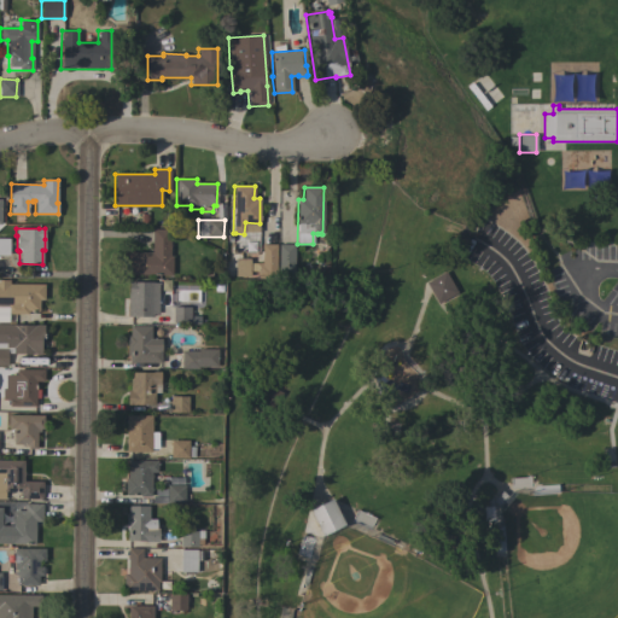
[(127,275),(128,252),(152,254),(152,229),(170,229),(170,256),(172,256),(172,275),(127,275)]
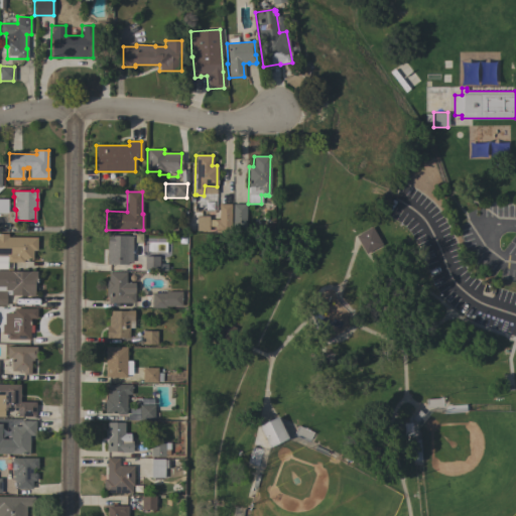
[(230,234),(216,234),(216,226),(210,226),(210,220),(219,220),(219,204),(231,204),(230,234)]
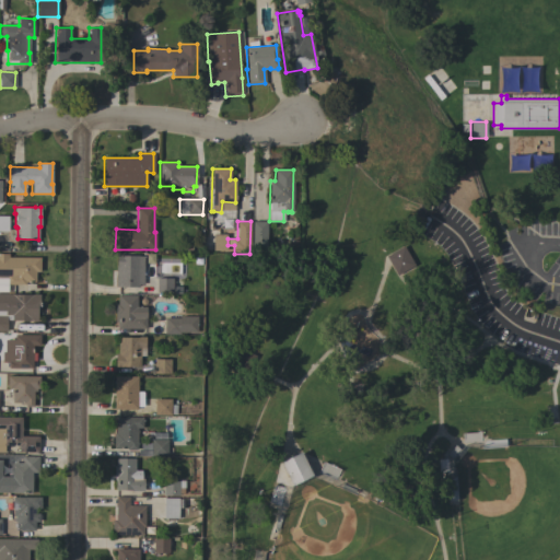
[(267,254),(252,254),(253,221),(267,221),(267,254)]
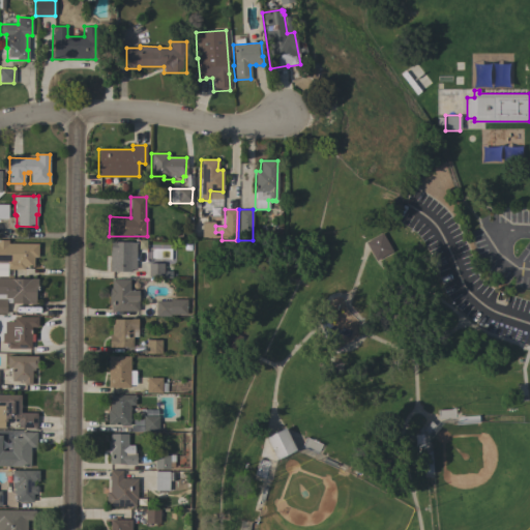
[(214,237),(202,237),(202,223),(200,223),(200,216),(206,216),(206,222),(214,222),(214,237)]
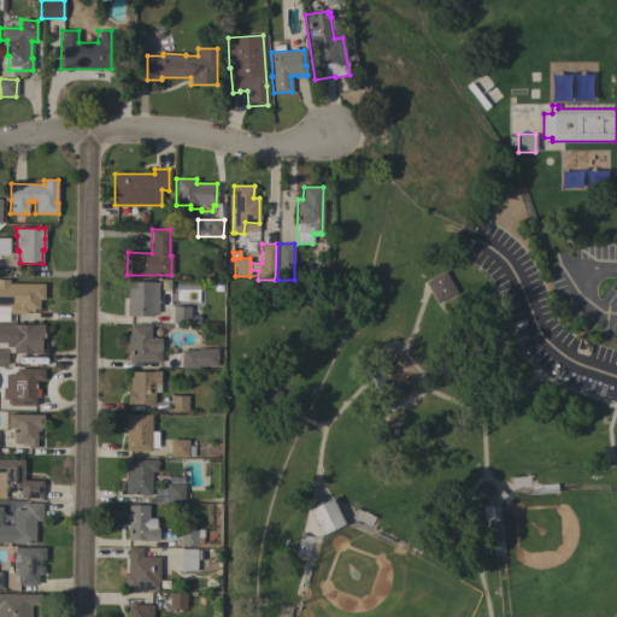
[(444,271),(456,292),(436,304),(424,282),(444,271)]
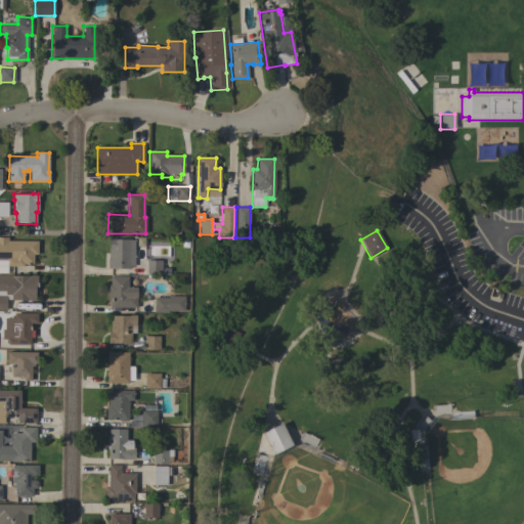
[(37,254),(33,254),(33,264),(24,264),(24,266),(7,266),(7,273),(0,273),(0,260),(7,261),(7,259),(0,259),(0,237),(7,237),(7,241),(38,241),(37,254)]
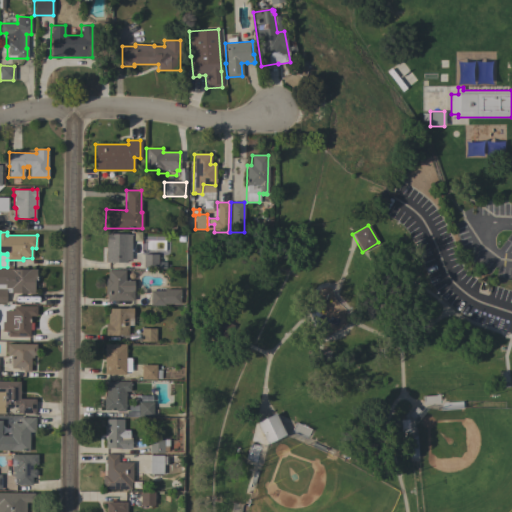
[(106,243),(106,233),(109,233),(109,234),(127,234),(131,234),(131,260),(126,260),(126,262),(106,262),(106,243)]
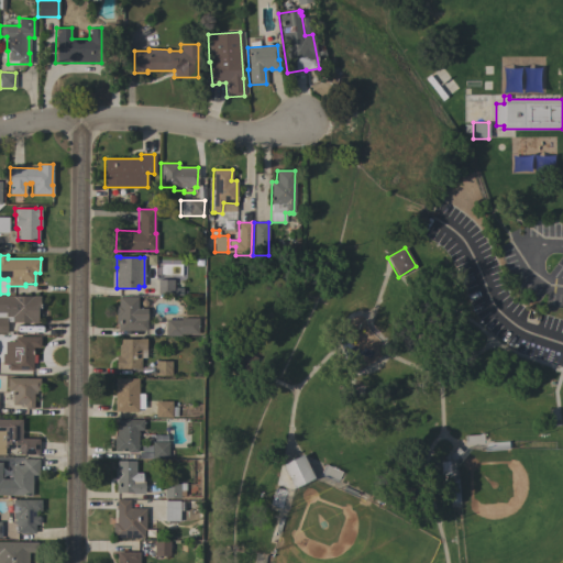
[(157,279),(173,279),(173,294),(157,294),(157,279)]
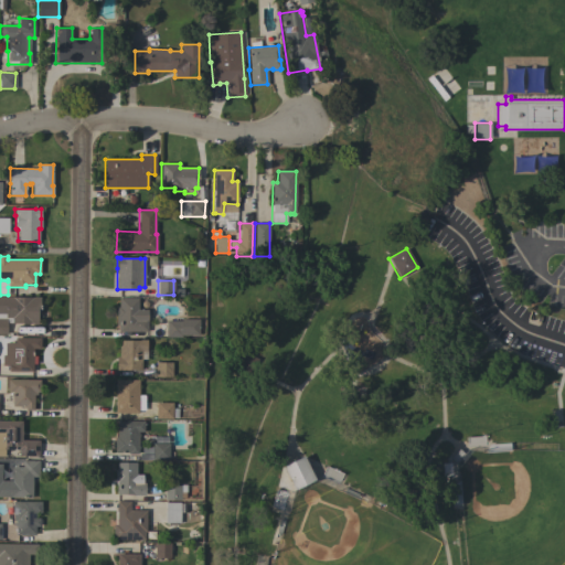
[(0,297),(40,297),(40,316),(38,316),(38,323),(11,323),(11,318),(6,318),(6,313),(0,313),(0,297)]
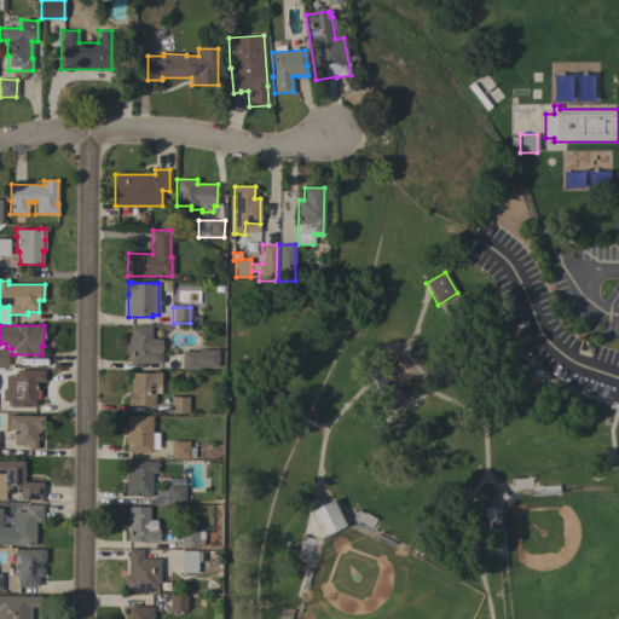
[(129,363),(129,356),(127,356),(127,336),(129,336),(129,327),(151,327),(150,339),(162,340),(161,364),(129,363)]
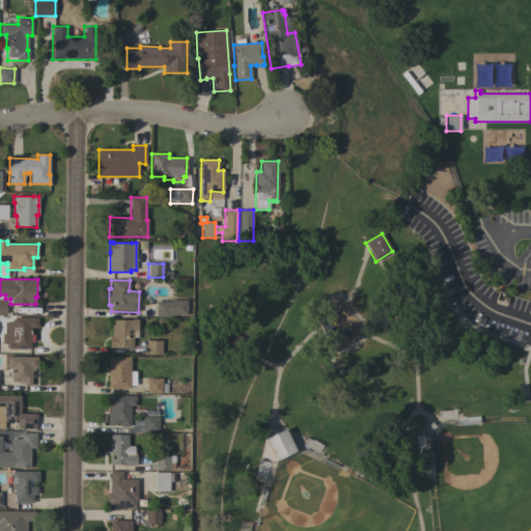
[(187,300),(187,315),(171,315),(171,316),(156,316),(156,301),(169,302),(171,300),(187,300)]
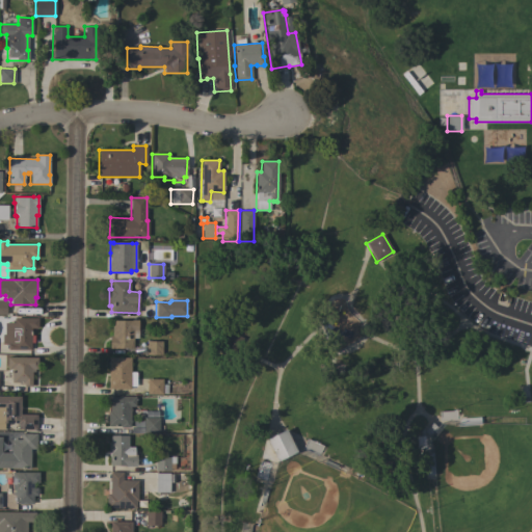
[(37,318),(37,329),(31,328),(30,335),(32,335),(32,339),(30,339),(30,350),(7,349),(7,344),(1,344),(1,335),(4,335),(4,322),(14,322),(14,318),(37,318)]
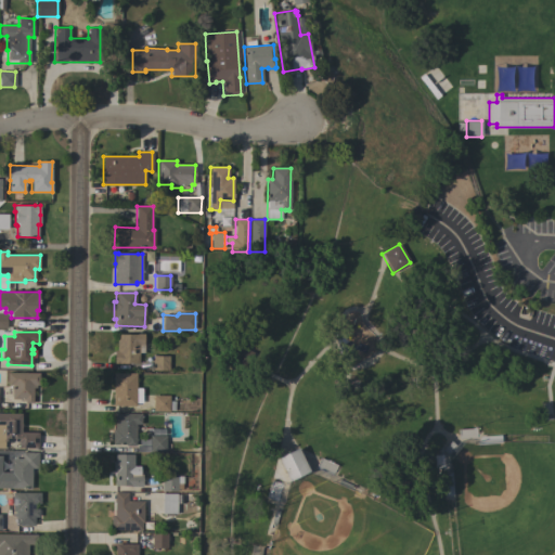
[(119,363),(119,364),(114,364),(114,350),(117,350),(117,334),(137,334),(144,334),(143,352),(139,352),(139,363),(119,363)]
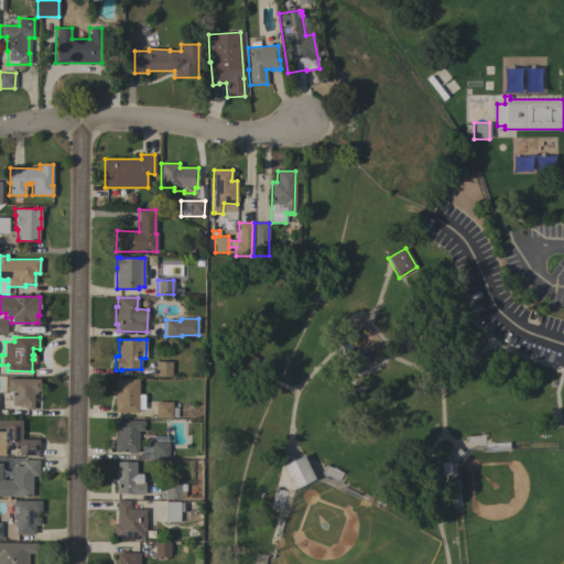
[(155,361),(171,362),(171,377),(155,377),(155,361)]
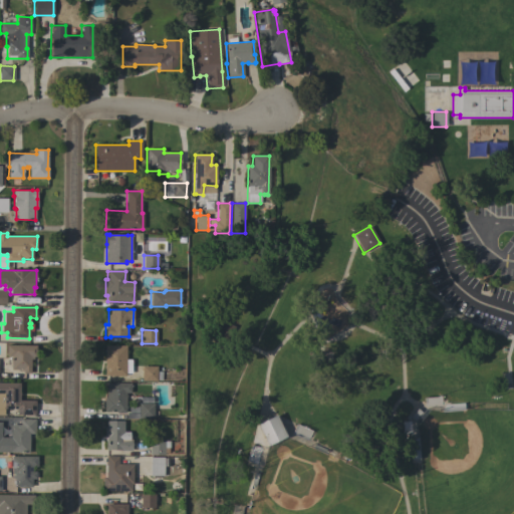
[(36,345),(36,356),(33,356),(33,359),(30,359),(30,373),(22,373),(22,371),(22,369),(11,369),(11,356),(6,356),(6,345),(36,345)]
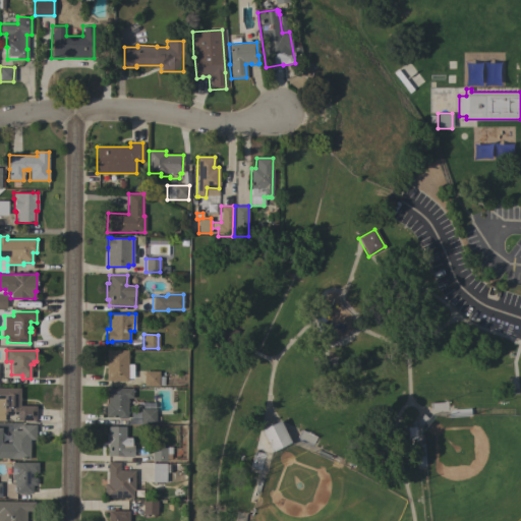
[(106,350),(128,350),(127,364),(133,364),(133,378),(127,378),(127,382),(105,381),(106,350)]
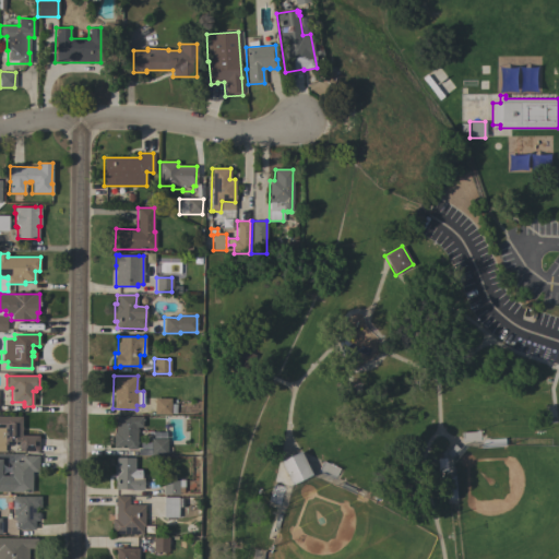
[(154,397),(170,397),(170,404),(176,404),(176,414),(170,414),(170,415),(154,415),(154,397)]
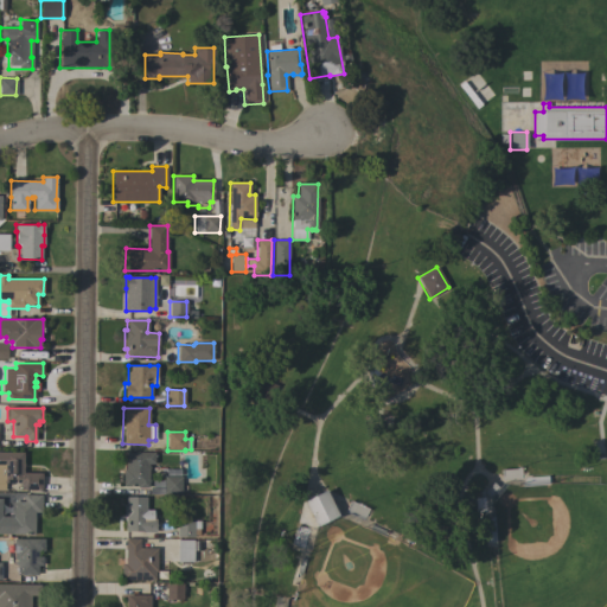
[(0,490),(0,452),(23,452),(23,473),(42,473),(42,490),(19,490),(19,483),(5,483),(5,491),(0,490)]
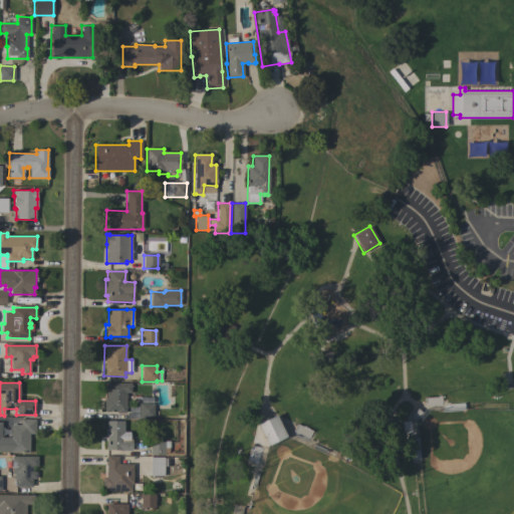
[(131,382),(131,396),(126,396),(126,409),(125,409),(125,413),(116,413),(116,412),(103,411),(103,398),(105,398),(105,382),(131,382)]
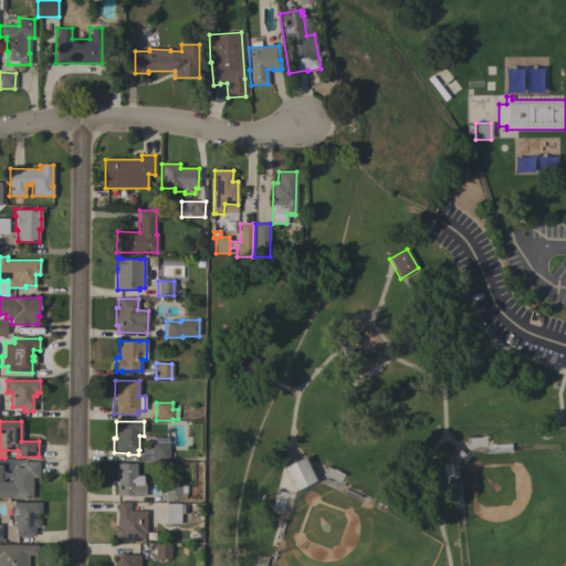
[(510,443),(510,452),(486,453),(485,451),(490,444),(510,443)]
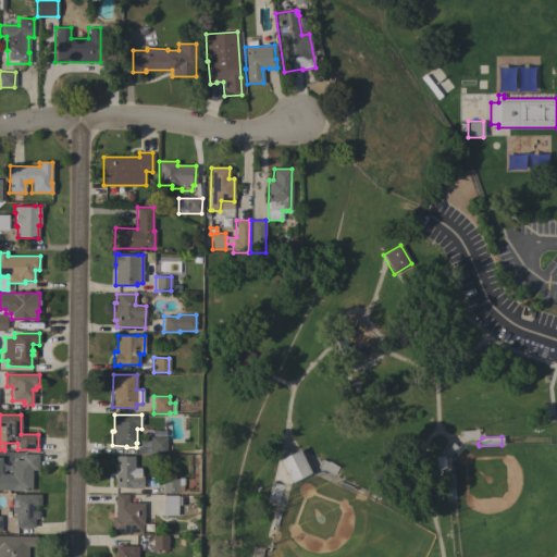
[(166,437),(165,453),(149,453),(149,454),(136,454),(137,447),(139,447),(139,441),(150,441),(150,437),(166,437)]
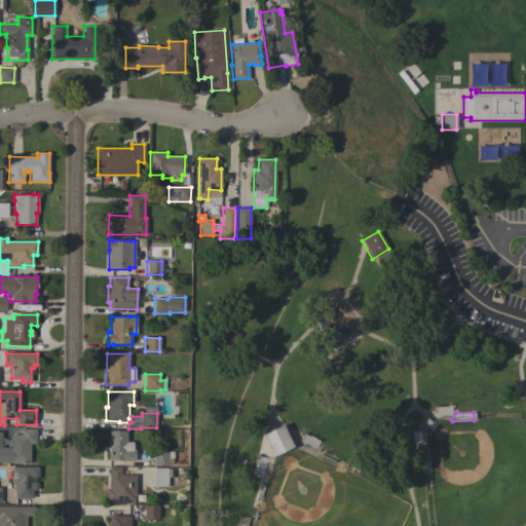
[(293,447),(274,456),(263,434),(282,424),(293,447)]
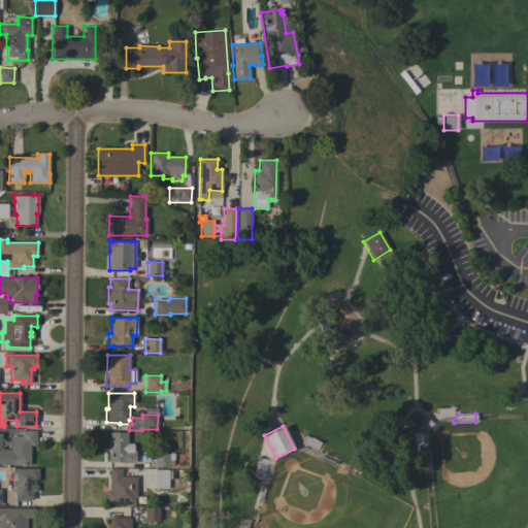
[(25,465),(25,464),(0,464),(0,433),(1,433),(1,449),(11,449),(11,436),(21,436),(21,430),(36,430),(36,446),(30,446),(30,465),(25,465)]
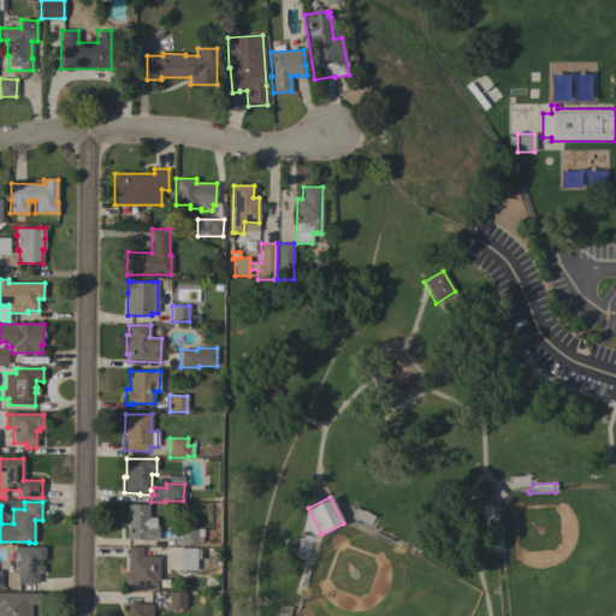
[(126,525),(125,525),(125,513),(126,513),(128,504),(148,504),(148,519),(155,519),(155,526),(158,526),(158,540),(144,540),(144,539),(126,539),(126,525)]
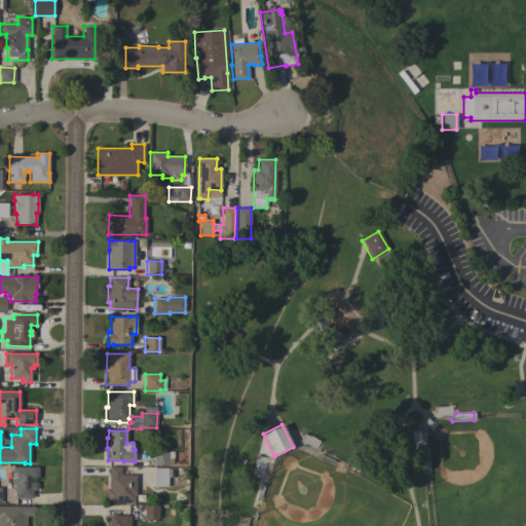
[(427,447),(427,448),(428,448),(429,470),(421,470),(420,452),(427,447)]
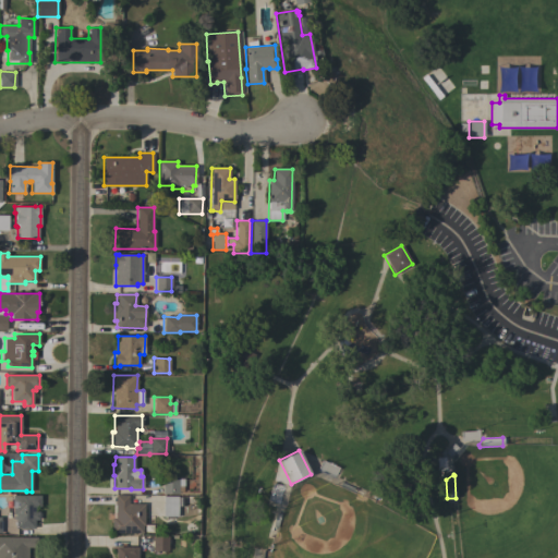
[(162,494),(162,480),(178,480),(178,478),(184,478),(184,486),(183,486),(183,492),(179,492),(179,494),(162,494)]
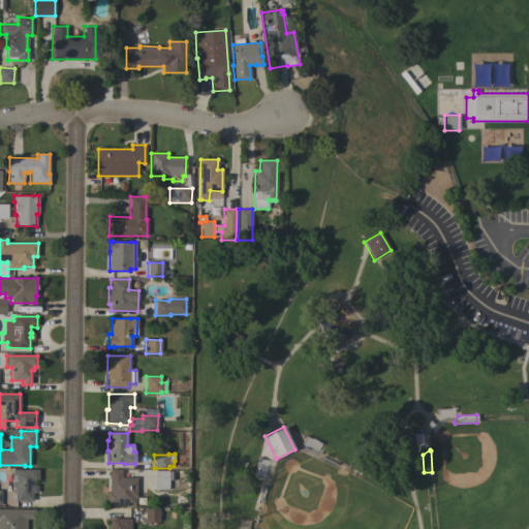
[(38,469),(38,480),(33,480),(33,485),(36,485),(36,493),(33,493),(33,501),(14,501),(14,492),(13,492),(13,489),(14,489),(14,487),(11,487),(11,469),(38,469)]
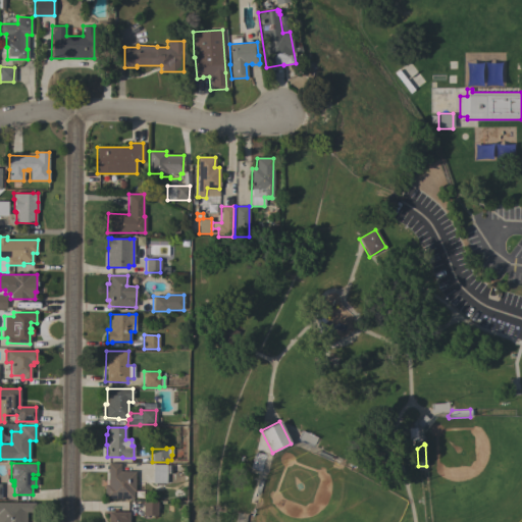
[(135,491),(134,491),(134,499),(104,499),(104,484),(107,484),(107,463),(119,463),(119,471),(135,471),(135,491)]
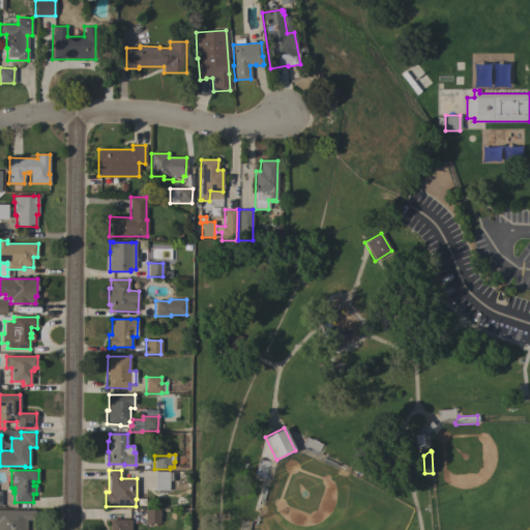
[(154,471),(169,471),(169,491),(154,491),(154,471)]
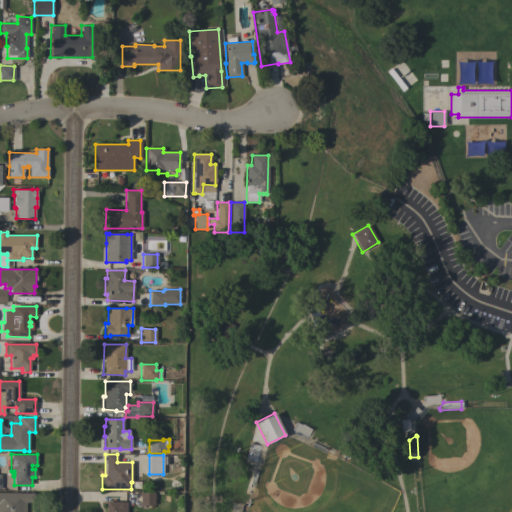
[(140,491),(154,492),(154,505),(140,505),(140,491)]
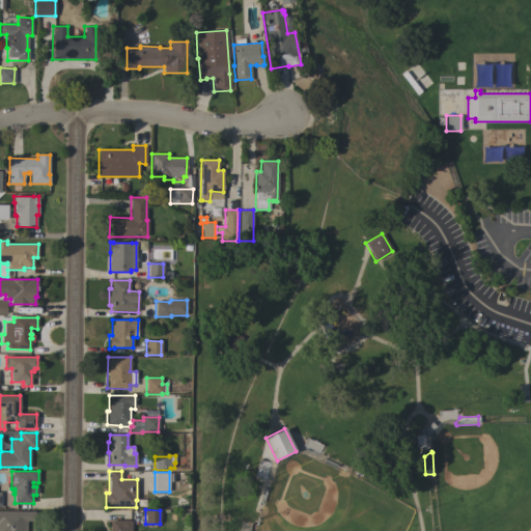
[(0,530),(0,510),(35,511),(35,521),(26,521),(26,530),(0,530)]
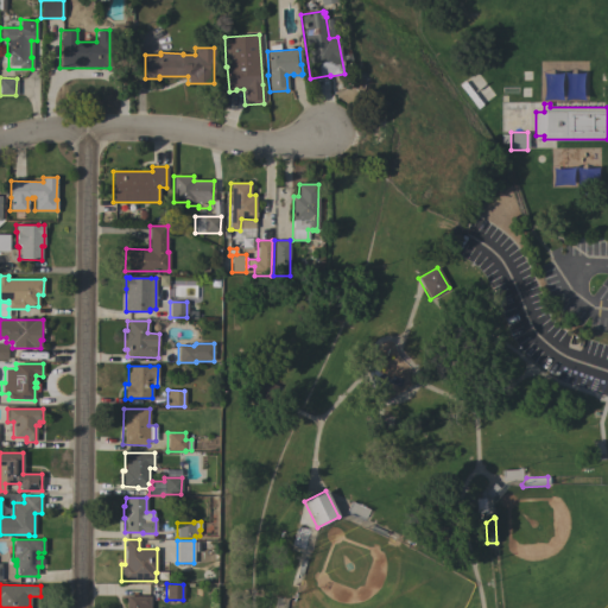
[(126,607),(126,596),(150,596),(150,607),(126,607)]
